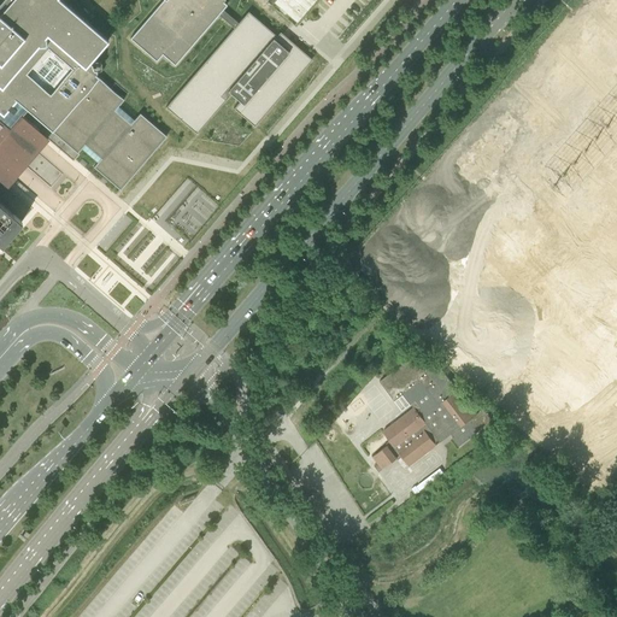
[(0,0),(0,244),(3,246),(3,245),(0,242),(0,231),(13,216),(22,223),(22,222),(0,203),(0,141),(22,116),(28,110),(77,153),(82,148),(98,163),(94,166),(121,191),(166,136),(140,113),(134,121),(118,106),(124,99),(99,77),(90,70),(93,68),(92,65),(89,63),(109,40),(62,0),(163,0),(130,39),(144,50),(139,56),(133,51),(123,62),(141,75),(150,64),(159,71),(144,89),(160,104),(180,81),(157,62),(163,54),(175,65),(227,5),(239,15),(248,4),(244,0),(230,0),(229,3),(227,0),(0,0)]
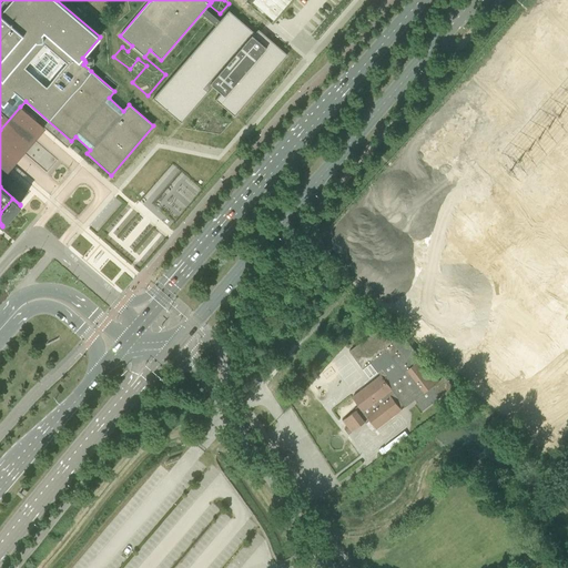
[(253,0),(252,1),(273,20),(290,0),(253,0)]
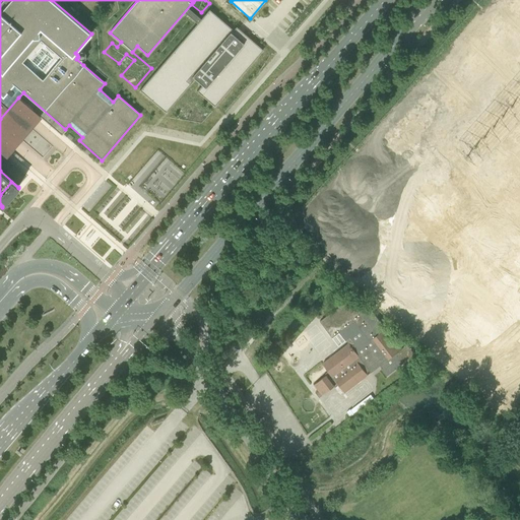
[(199,22),(202,18),(189,8),(186,12),(199,22)]
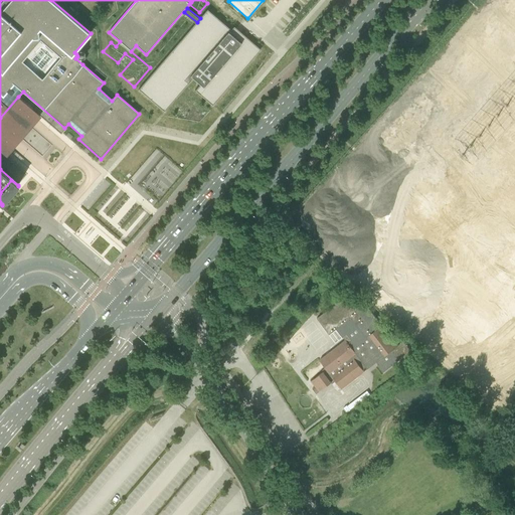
[(514,244),(442,331),(492,373),(485,382),(500,394),(505,388),(514,396),(514,244)]
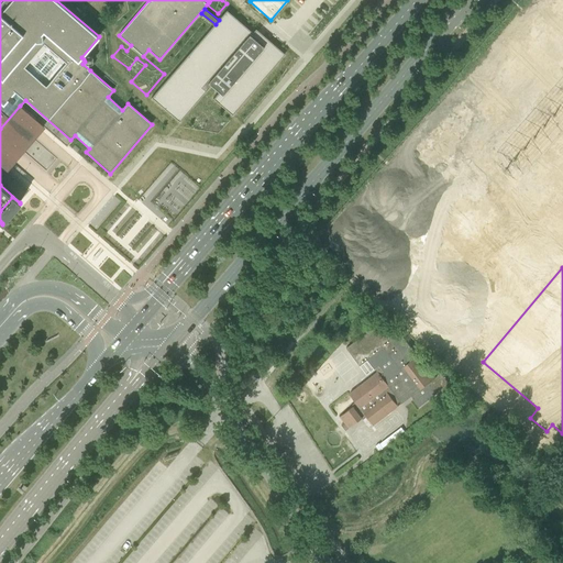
[(346,430),(356,422),(362,418),(368,427),(373,423),(374,424),(399,406),(398,405),(401,401),(403,404),(414,396),(415,398),(414,399),(419,407),(438,393),(441,397),(453,387),(441,373),(434,378),(401,333),(394,339),(381,321),(376,326),(346,348),(361,365),(384,348),(390,356),(375,368),(378,372),(350,394),(356,403),(352,405),(353,407),(341,416),(345,422),(342,424),(346,430)]
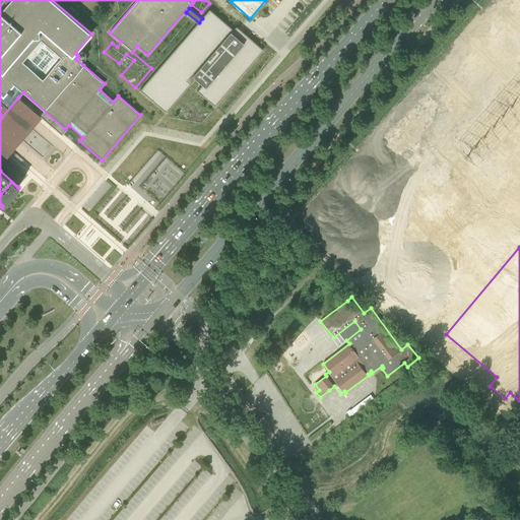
[(429,462),(434,454),(419,444),(414,452),(429,462)]
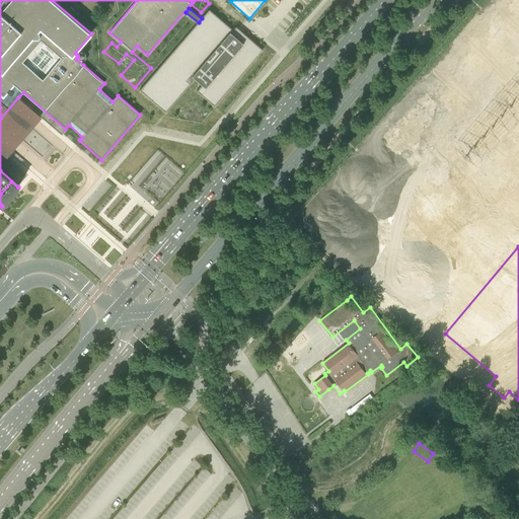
[(399,464),(416,476),(423,468),(406,456),(399,464)]
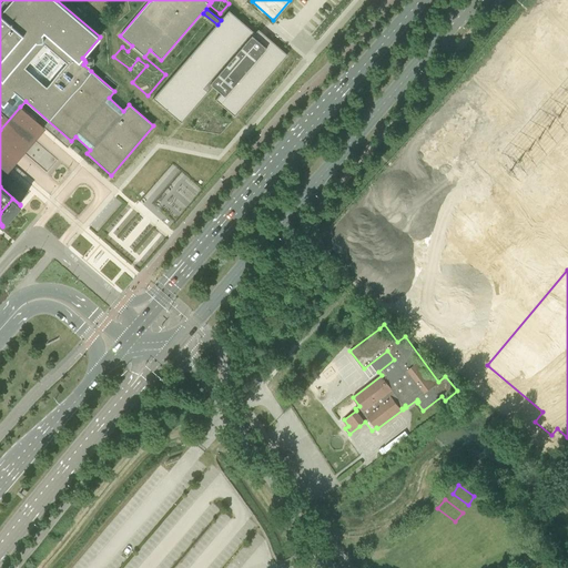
[(398,543),(391,549),(403,566),(411,559),(398,543)]
